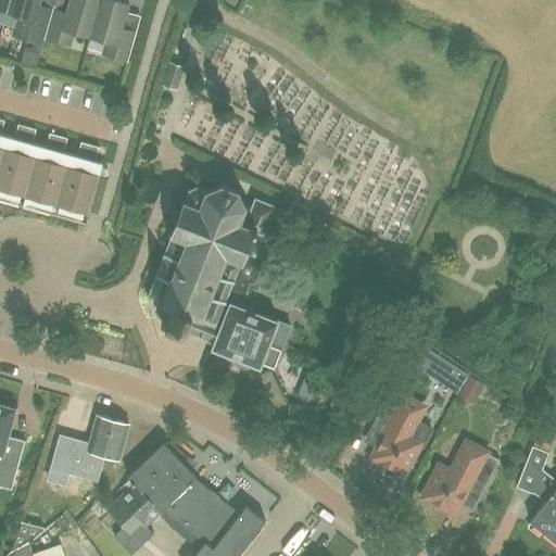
[(0,0),(0,9),(7,11),(9,0),(0,0)]
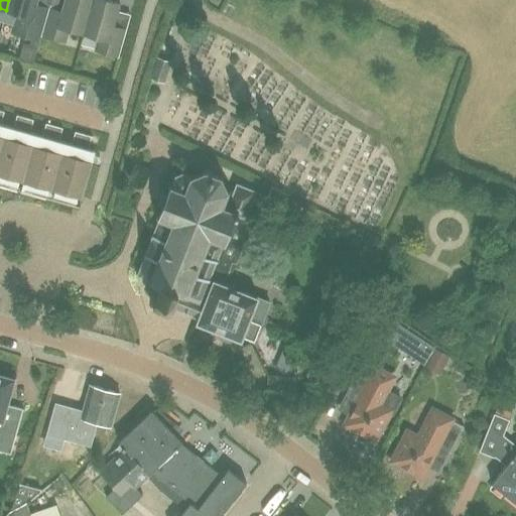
[(8,0),(6,10),(17,13),(20,17),(15,34),(39,40),(41,35),(47,13),(33,9),(35,0),(8,0)]
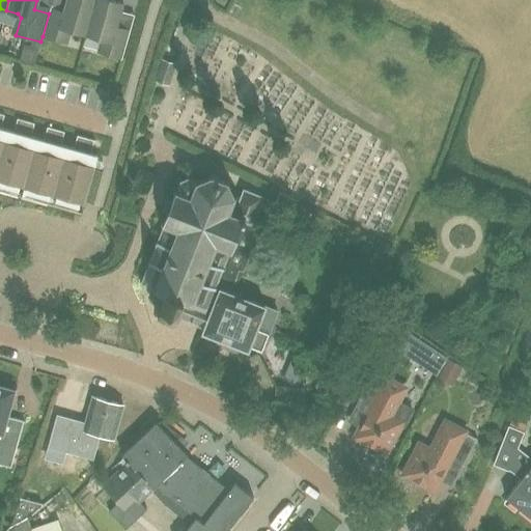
[(86,34),(95,0),(66,0),(62,16),(49,11),(49,14),(43,36),(66,44),(71,30),(86,34)]
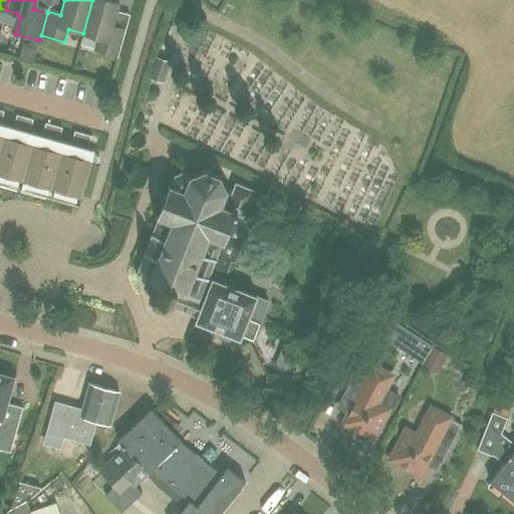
[(119,2),(109,0),(92,0),(83,33),(97,37),(94,50),(117,57),(124,33),(111,29),(119,2)]
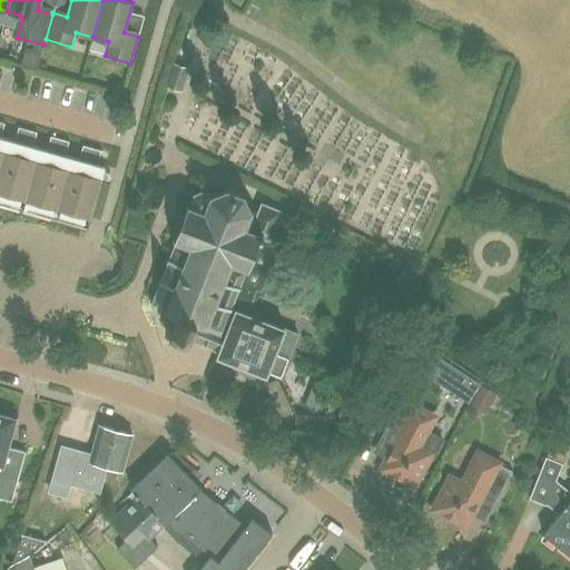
[(0,193),(91,218),(102,175),(105,167),(97,165),(101,150),(82,146),(79,159),(65,155),(69,141),(50,137),(47,150),(33,146),(37,133),(18,127),(15,141),(1,137),(5,124),(0,121),(0,193)]
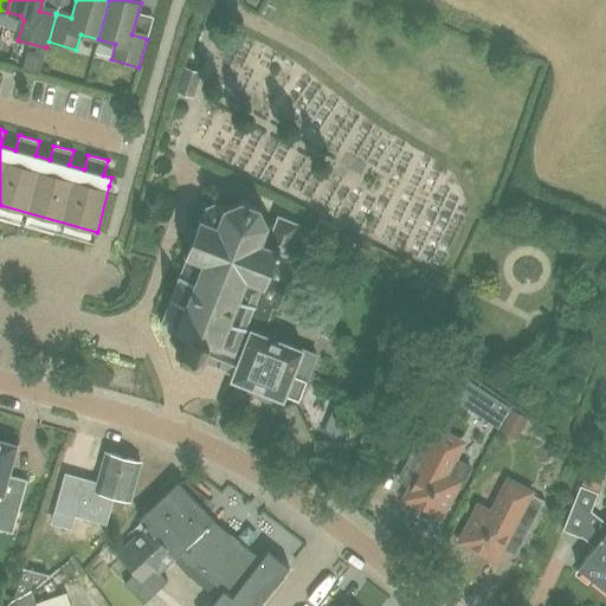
[(298,275),(314,236),(315,233),(282,221),(276,224),(266,221),(260,207),(264,205),(264,202),(259,205),(244,199),(243,195),(240,197),(242,200),(227,207),(224,206),(224,205),(223,205),(221,208),(216,207),(217,205),(214,204),(214,207),(208,206),(207,204),(205,205),(206,207),(202,219),(200,214),(198,216),(200,220),(195,231),(191,229),(186,240),(192,243),(188,253),(184,255),(185,257),(189,255),(181,276),(179,275),(161,322),(162,324),(165,323),(178,329),(172,331),(171,337),(173,343),(178,345),(176,347),(178,350),(181,352),(180,353),(202,361),(202,360),(234,373),(251,327),(258,329),(260,324),(268,321),(274,307),(279,309),(292,274),(298,275)]
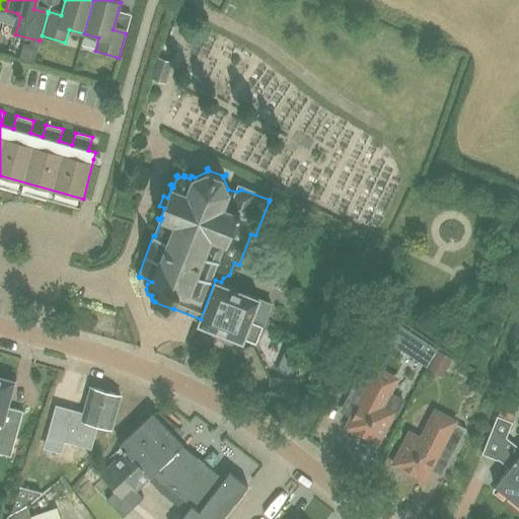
[(226,284),(229,275),(223,278),(221,282),(215,280),(201,319),(200,323),(243,341),(245,337),(256,341),(272,302),(226,284)]
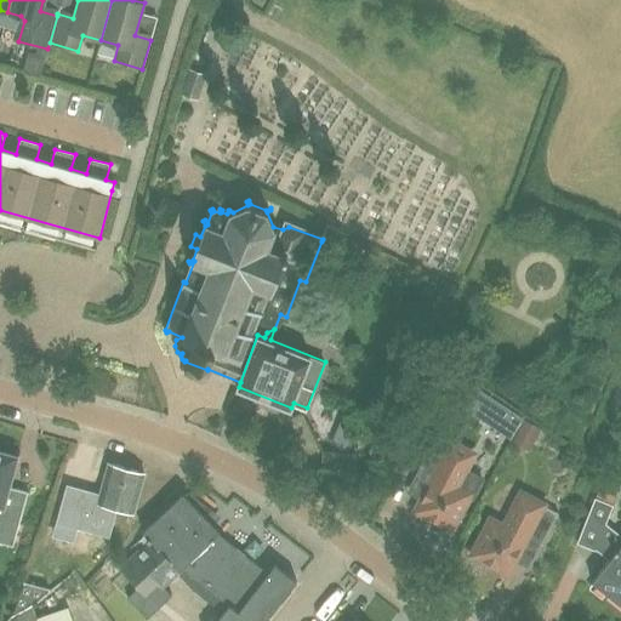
[(547,456),(560,432),(510,405),(496,429),(547,456)]
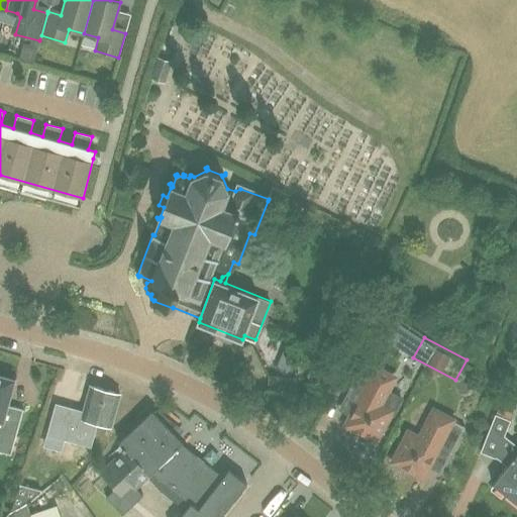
[(364,399),(349,427),(378,442),(393,413),(382,407),(396,379),(365,364),(350,393),(364,399)]
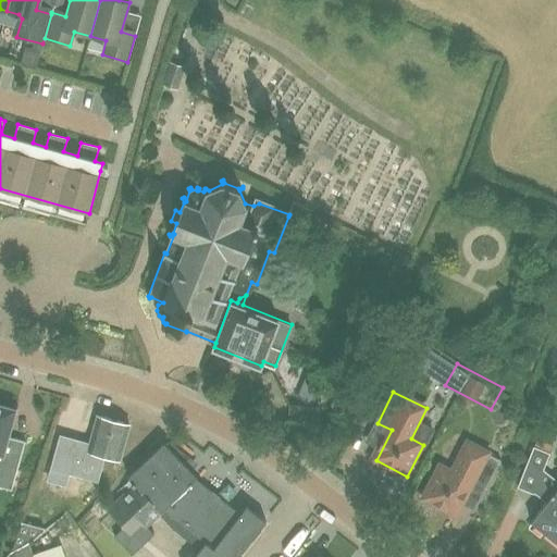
[(0,404),(0,485),(13,490),(26,441),(9,436),(16,408),(0,404)]
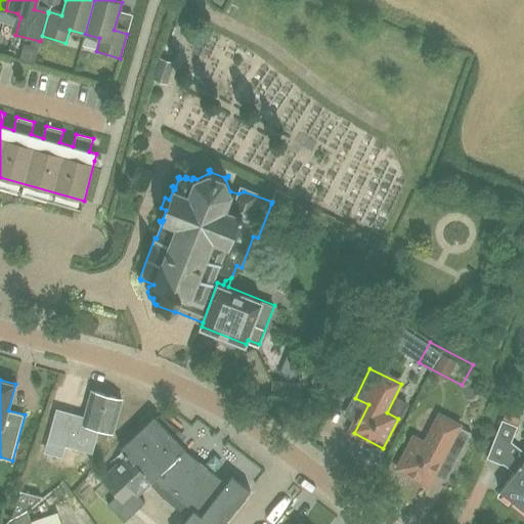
[(102,430),(113,433),(123,398),(93,390),(83,424),(78,422),(72,441),(88,446),(91,436),(100,438),(102,430)]
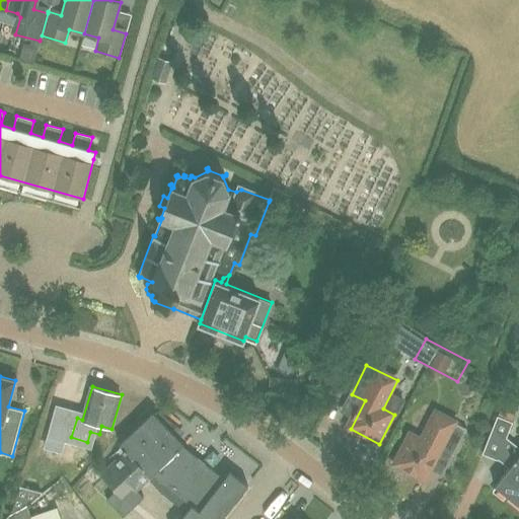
[(159,469),(183,445),(184,444),(178,439),(153,413),(120,444),(125,450),(93,480),(109,497),(107,499),(124,517),(144,497),(137,490),(153,474),(161,482),(167,475),(159,469)]
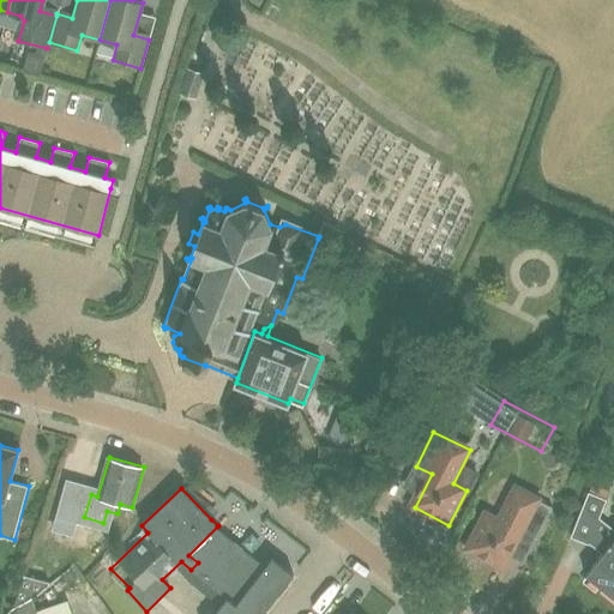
[(540,501),(541,500),(518,489),(501,522),(488,516),(471,551),(506,567),(523,534),(535,540),(551,507),(540,501)]
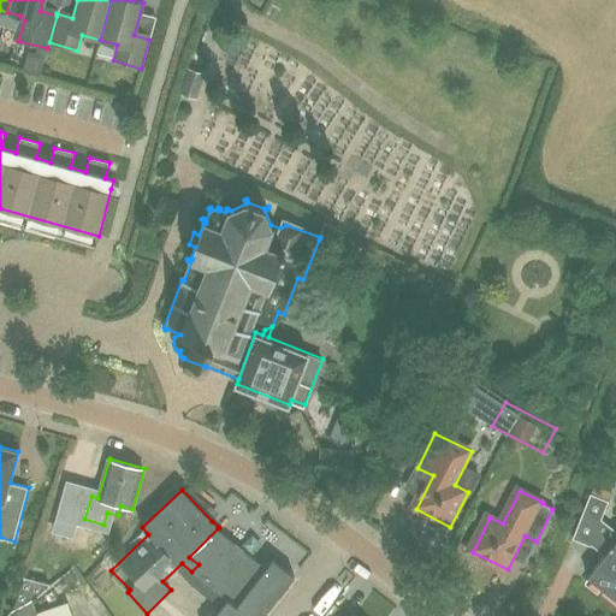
[(615,531),(602,519),(609,499),(591,492),(573,538),(591,545),(592,544),(605,555),(588,575),(615,597),(615,531)]
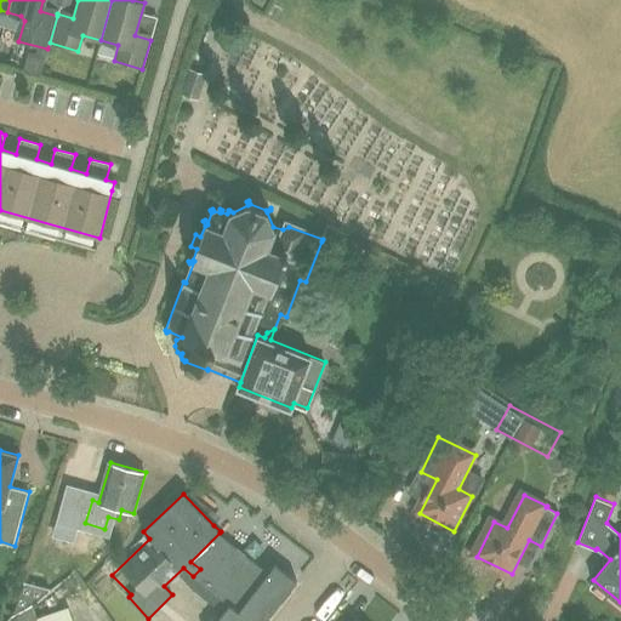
[(44,545),(92,558),(98,531),(64,522),(66,517),(52,513),(51,518),(44,545)]
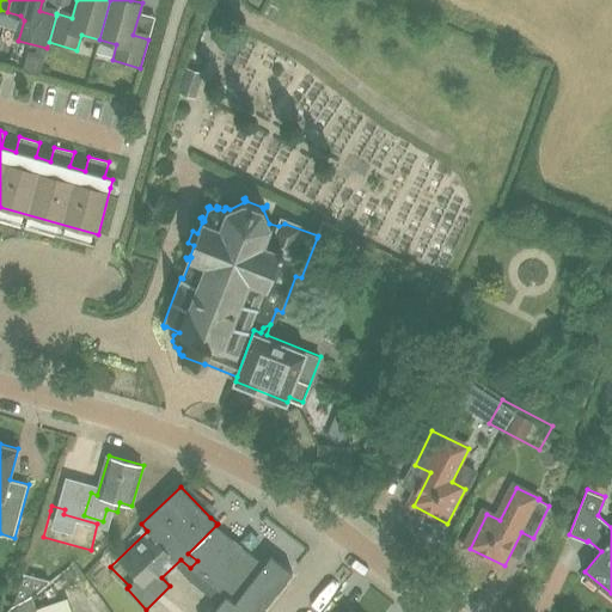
[(264,563),(216,525),(188,554),(197,561),(190,568),(226,595),(213,611),(261,611),(293,571),(271,555),(264,563)]
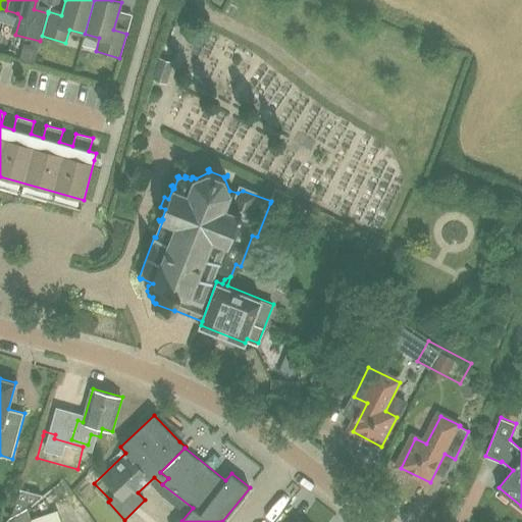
[(32,521),(28,508),(14,515),(15,521),(32,521)]
